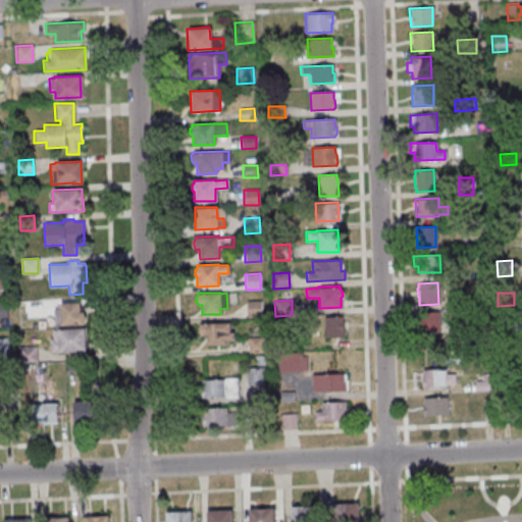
[(246,301),(246,317),(261,317),(260,301),(246,301)]
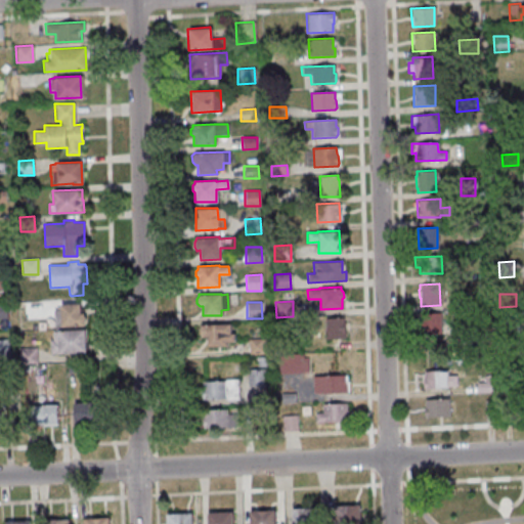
[(59,304),(79,303),(80,313),(83,313),(85,316),(85,321),(84,323),(83,324),(83,325),(47,326),(47,318),(53,318),(53,310),(59,310),(59,304)]
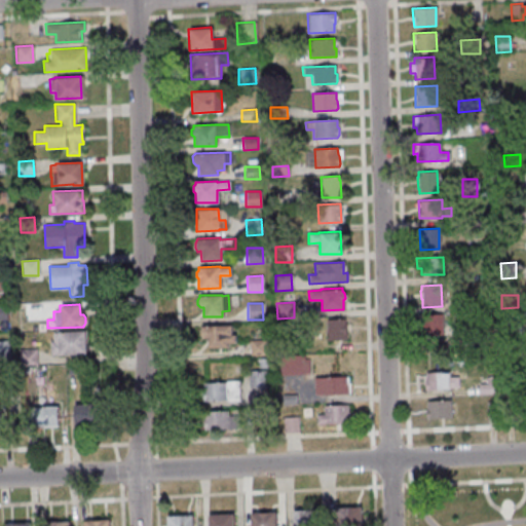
[(0,318),(8,320),(8,305),(0,305),(0,318)]
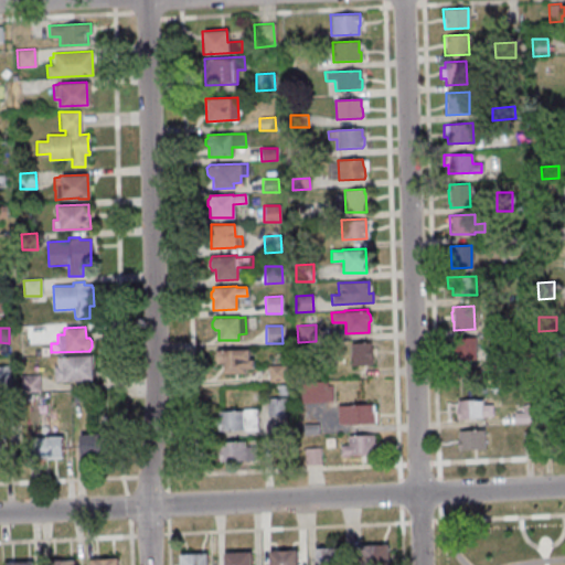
[(475,337),(475,360),(455,360),(454,338),(475,337)]
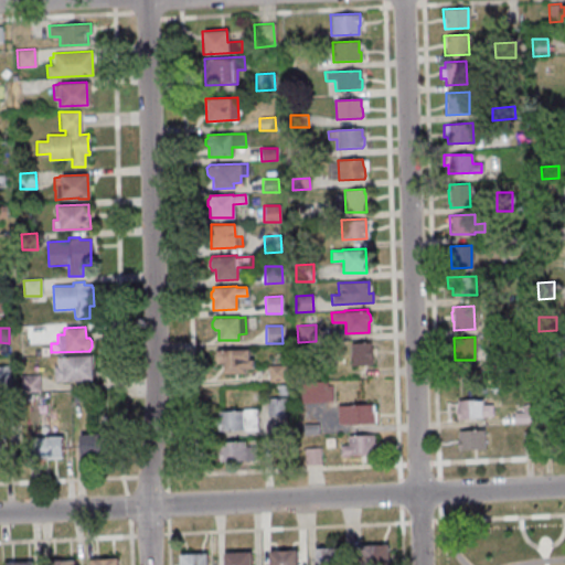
[(369,342),(370,347),(371,347),(371,359),(370,359),(370,364),(351,365),(350,342),(369,342)]
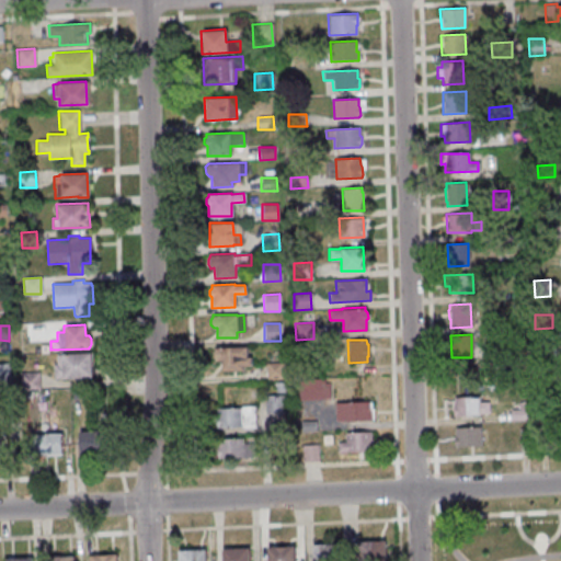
[(553,340),(554,357),(537,358),(536,341),(553,340)]
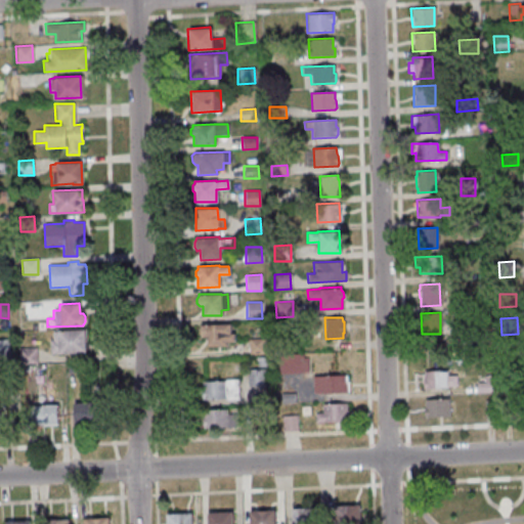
[(229,323),(229,333),(233,333),(233,341),(225,342),(225,346),(207,346),(207,336),(201,336),(198,333),(198,328),(202,324),(229,323)]
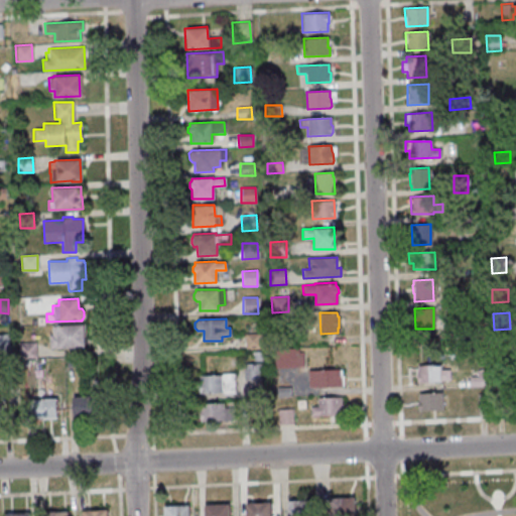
[(83,324),(84,347),(59,348),(59,349),(48,349),(48,334),(51,334),(50,326),(55,326),(55,325),(83,324)]
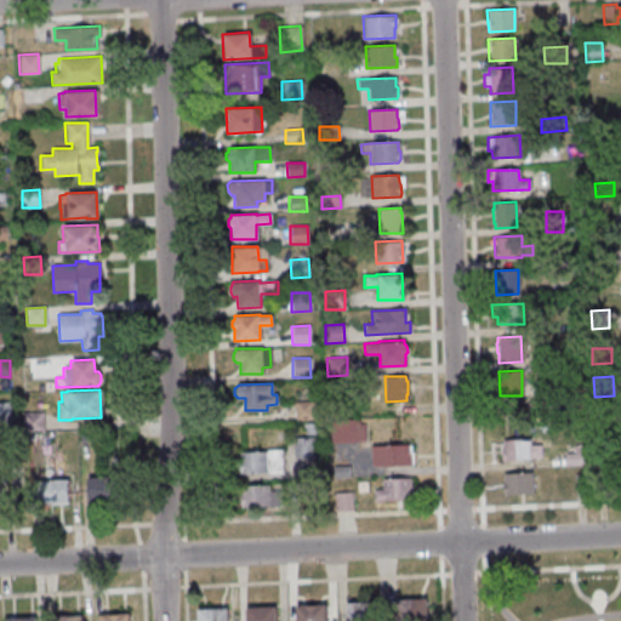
[(0,402),(0,421),(11,421),(10,402),(0,402)]
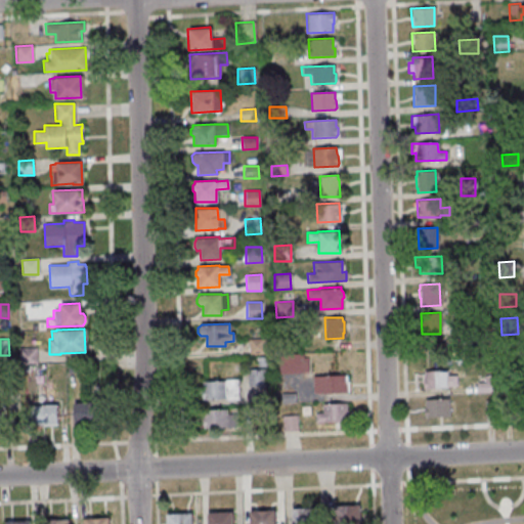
[(248,339),(249,355),(264,354),(263,339),(248,339)]
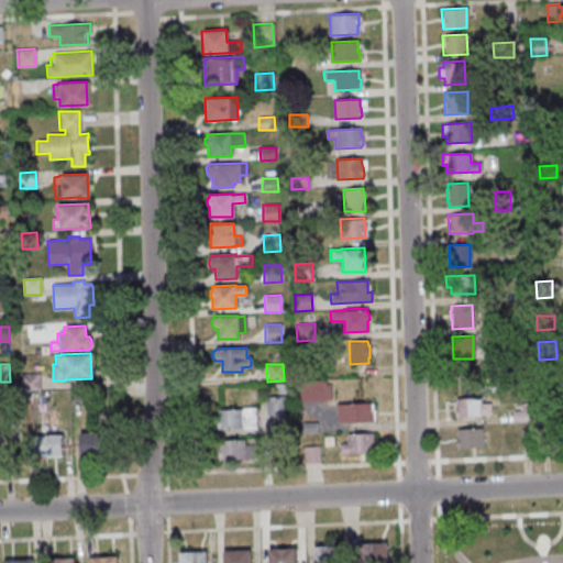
[(39,373),(40,392),(20,393),(20,374),(39,373)]
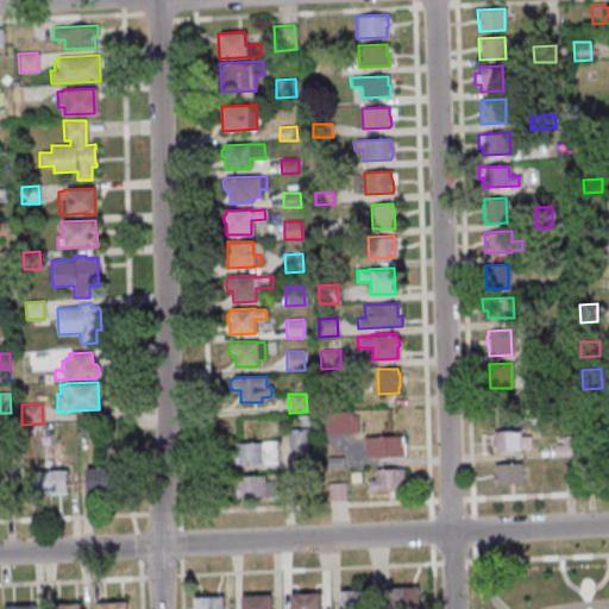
[(322,412),(351,410),(351,415),(357,415),(358,432),(352,432),(352,433),(324,434),(322,412)]
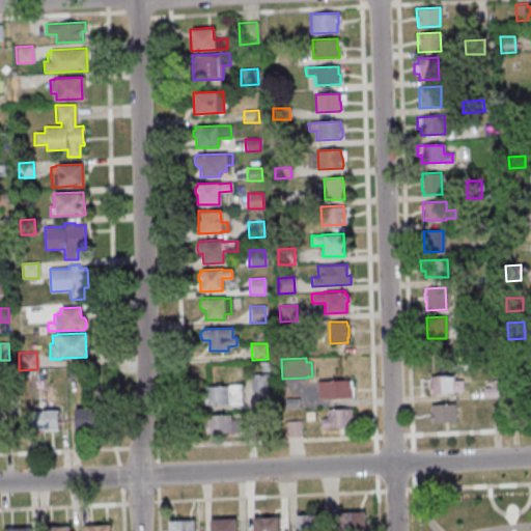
[(268,361),(269,371),(260,371),(260,365),(259,365),(259,361),(268,361)]
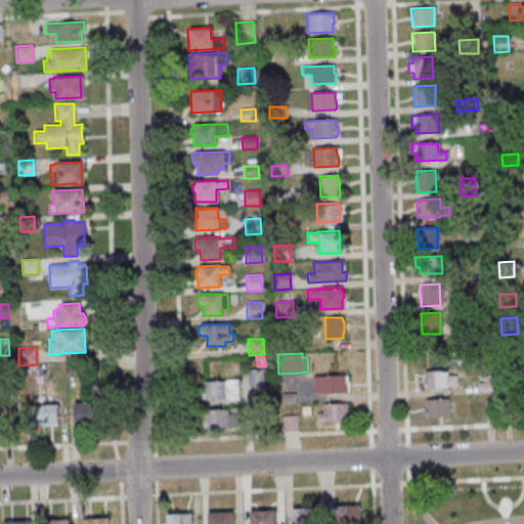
[(75,365),(75,373),(68,374),(67,365),(75,365)]
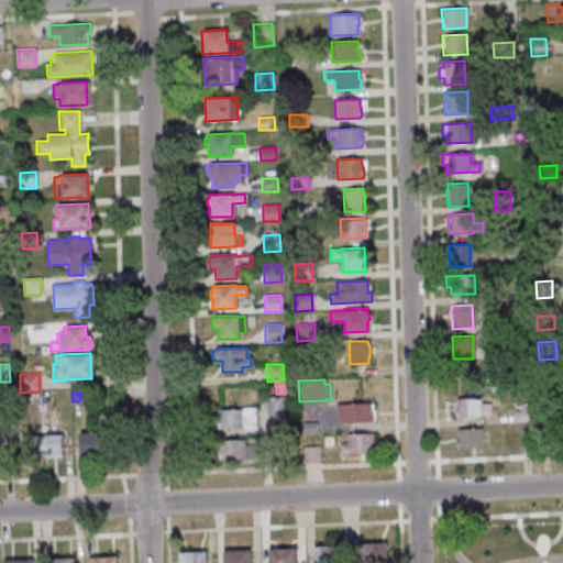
[(284,396),(285,415),(265,416),(265,397),(284,396)]
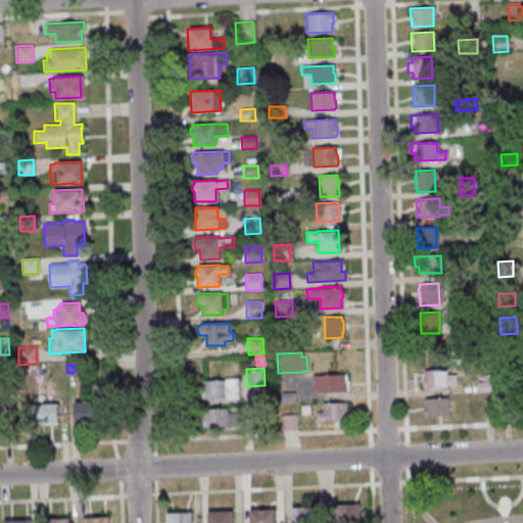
[(422,370),(438,370),(438,371),(444,371),(444,375),(455,375),(455,385),(445,385),(445,386),(434,386),(434,387),(424,388),(423,388),(421,388),(421,377),(422,377),(422,370)]
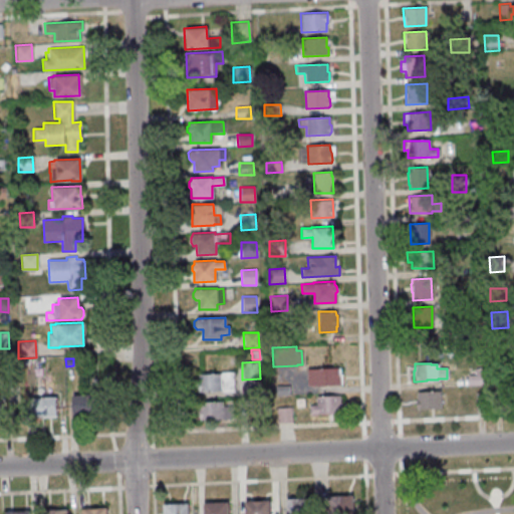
[(305,368),(337,367),(337,375),(339,375),(339,384),(306,386),(305,368)]
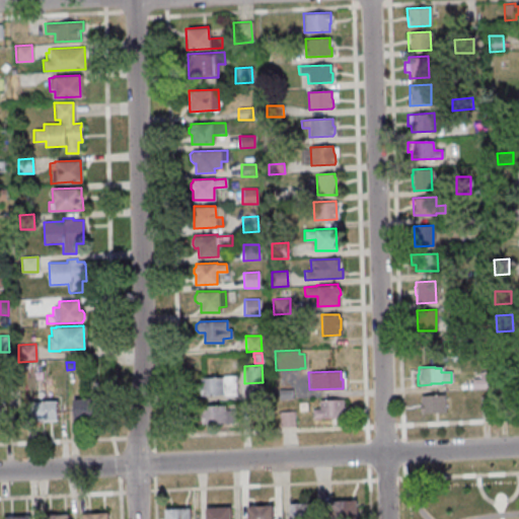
[(478,378),(478,372),(486,371),(486,388),(471,389),(471,379),(478,378)]
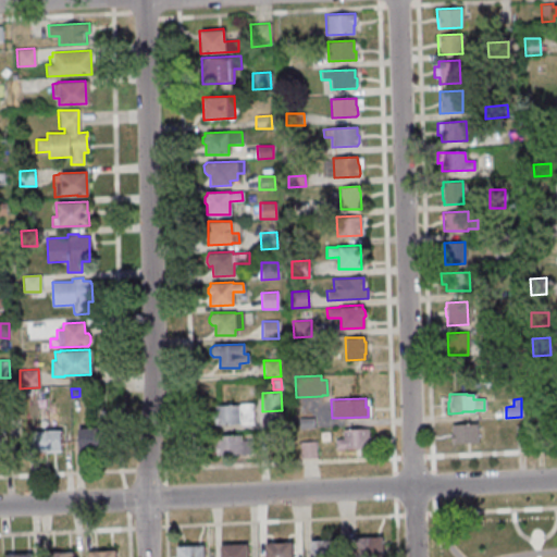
[(252,403),(254,424),(239,425),(239,423),(214,424),(213,406),(238,405),(238,403),(252,403)]
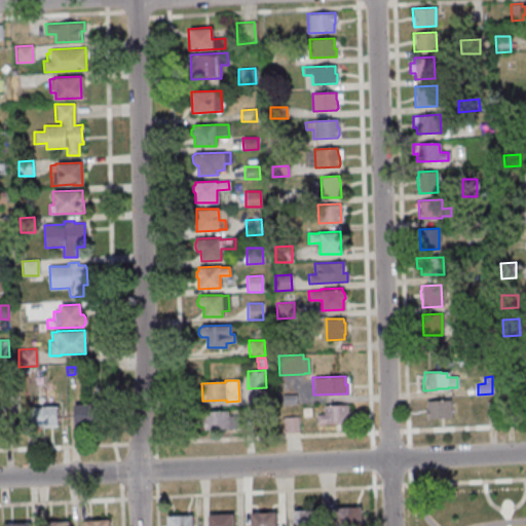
[(500,383),(501,393),(517,392),(517,382),(500,383)]
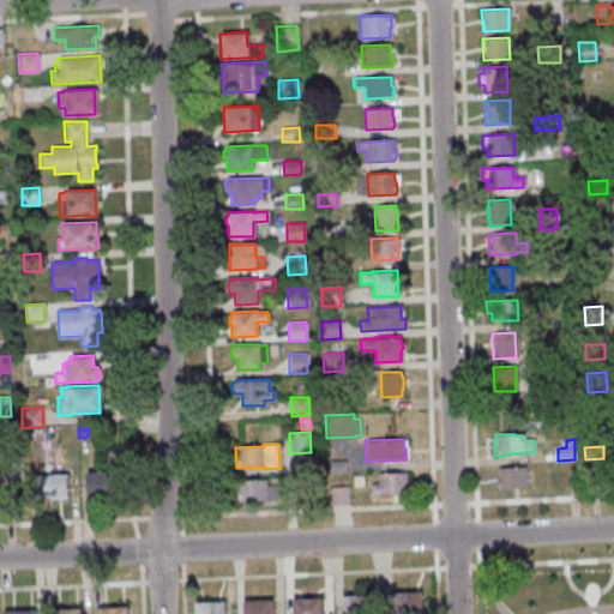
[(344,461),(344,471),(327,473),(327,461),(344,461)]
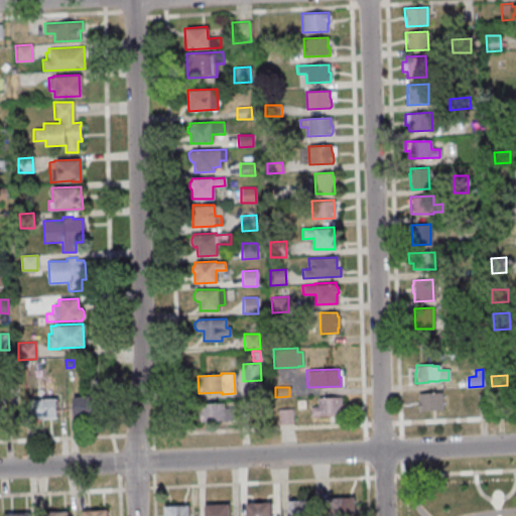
[(416,392),(417,400),(416,400),(416,405),(417,405),(417,410),(441,410),(441,392),(416,392)]
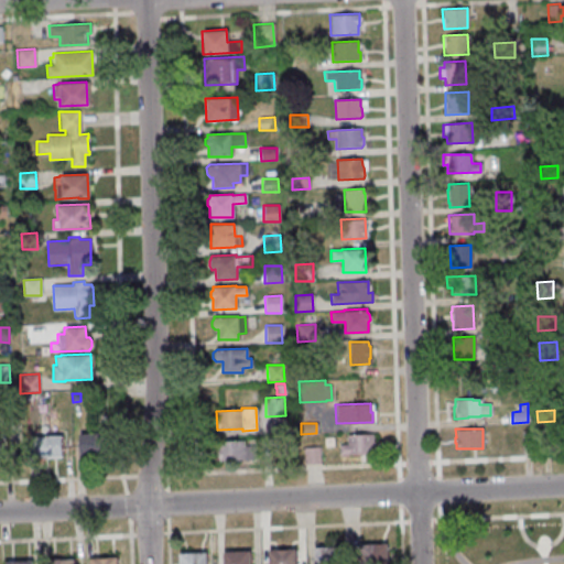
[(520,431),(521,448),(532,447),(531,431),(520,431)]
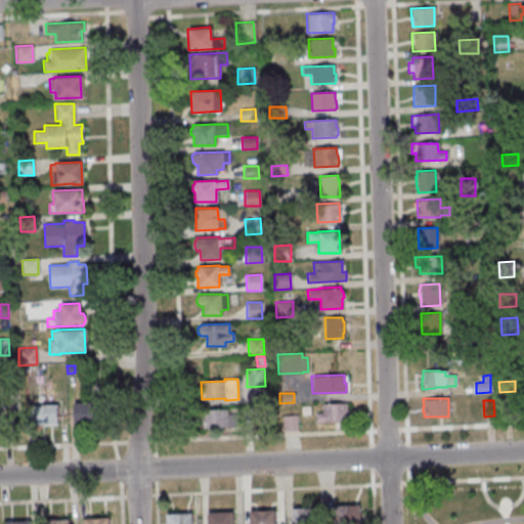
[(73,402),(74,422),(100,421),(99,401),(73,402)]
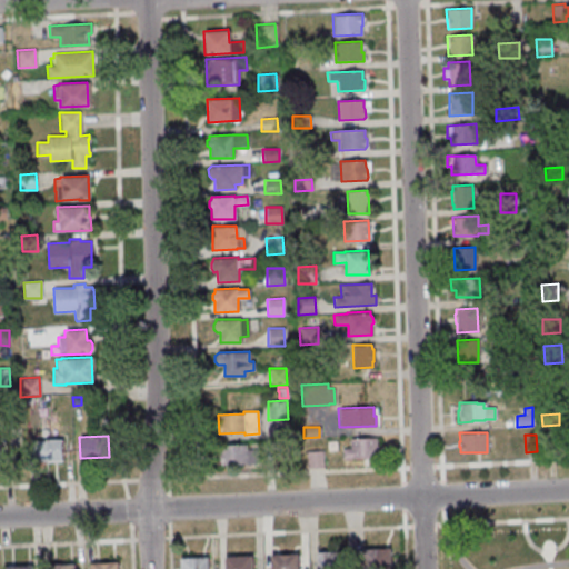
[(349,448),(349,439),(376,438),(376,445),(377,445),(377,457),(341,459),(341,448),(349,448)]
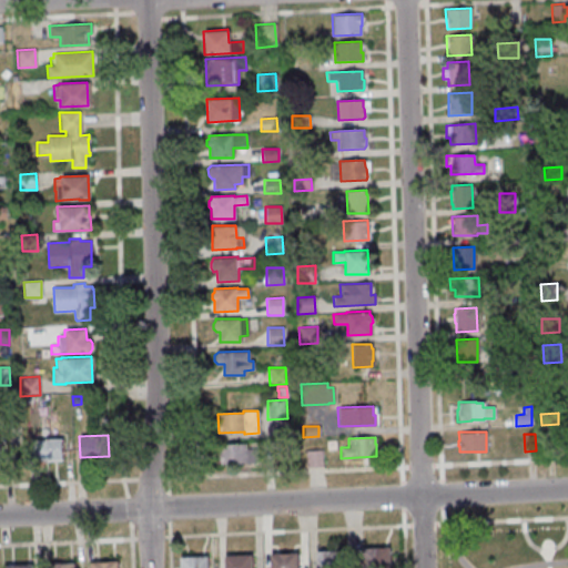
[(61,438),(61,459),(47,460),(47,459),(33,459),(33,439),(61,438)]
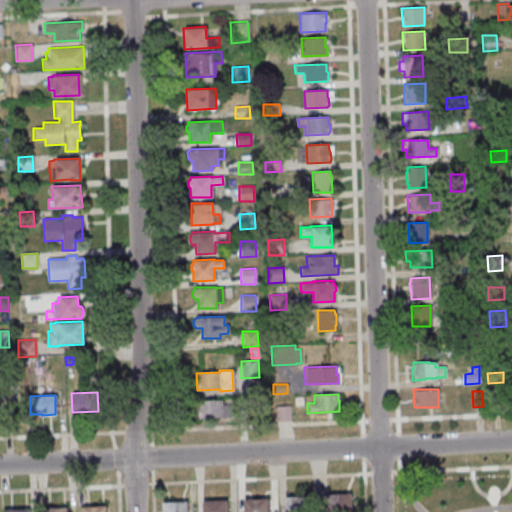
[(221,404),(230,404),(231,417),(198,418),(197,400),(221,400),(221,404)]
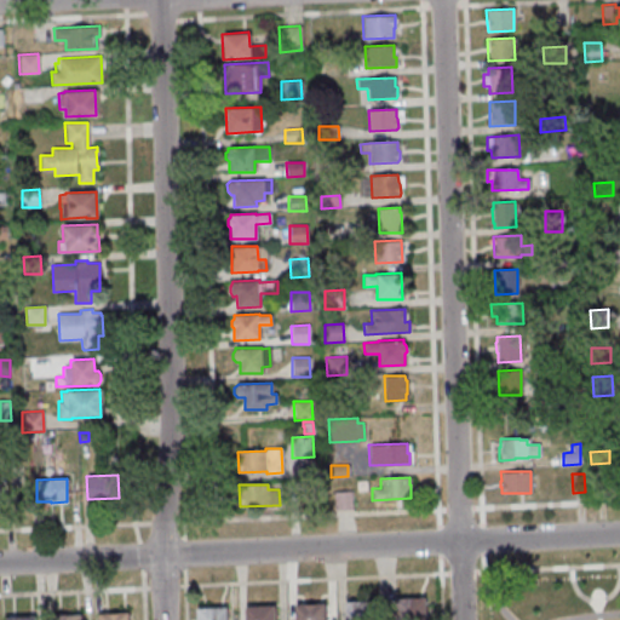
[(350,491),(351,510),(333,510),(333,492),(350,491)]
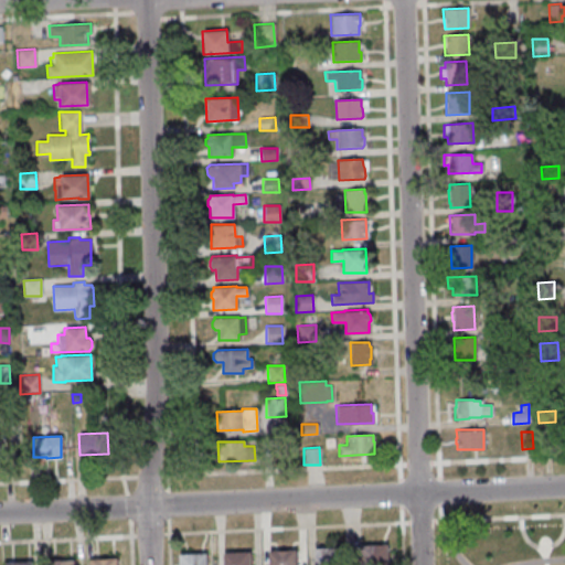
[(359,545),(359,564),(386,564),(386,544),(359,545)]
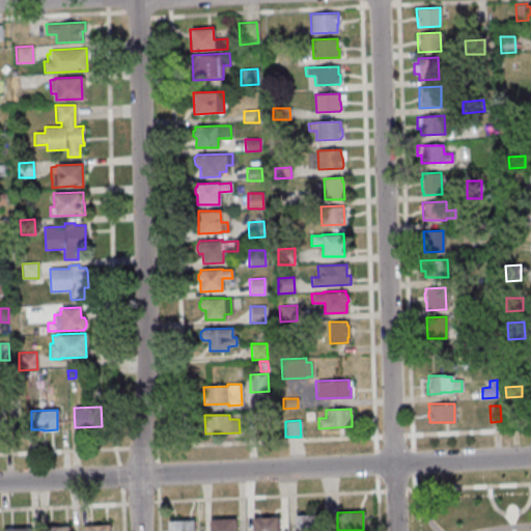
[(295,514),(295,530),(320,530),(320,513),(295,514)]
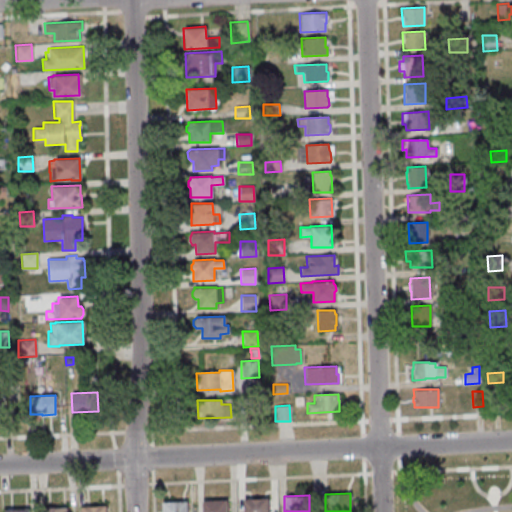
[(243,499),(243,511),(267,511),(267,498),(243,499)]
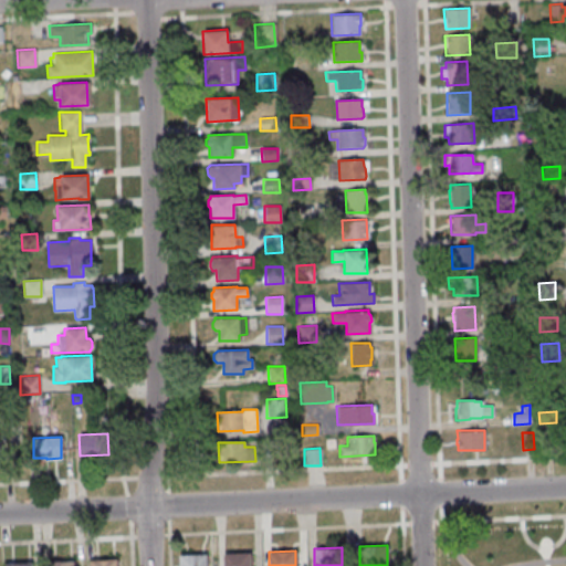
[(222,553),(222,565),(250,565),(250,552),(222,553)]
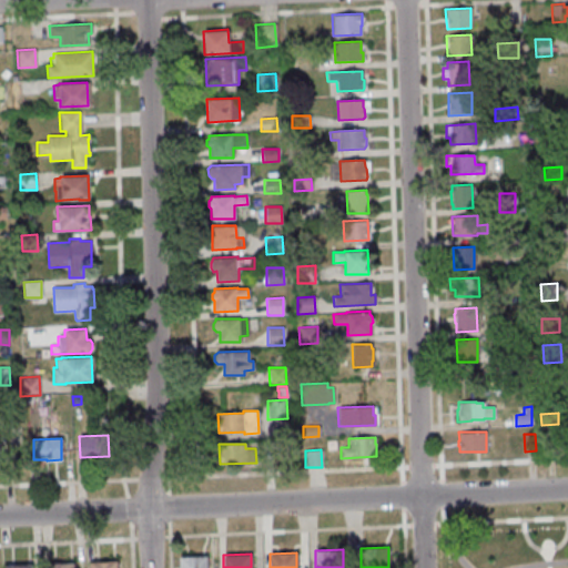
[(179,557),(179,567),(206,567),(206,556),(179,557)]
